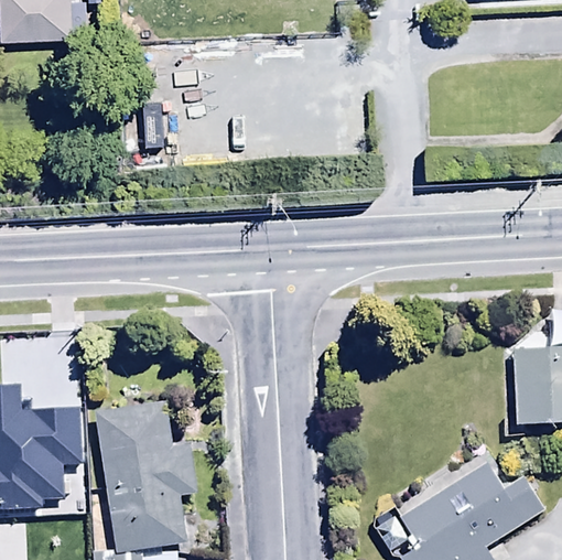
[(0,0),(0,42),(71,41),(69,0),(0,0)]
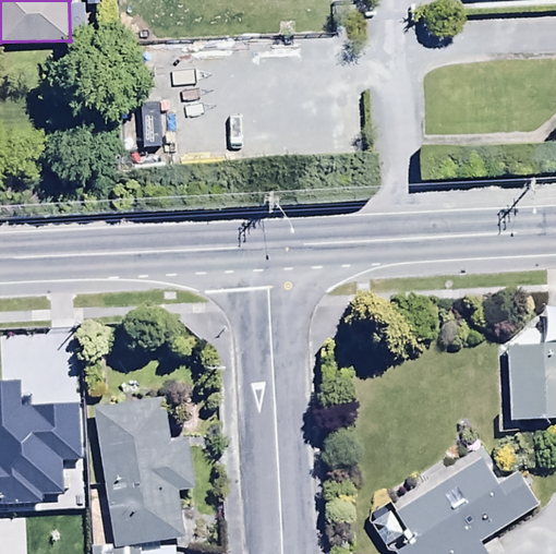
[(555,345),(508,346),(509,419),(555,418),(555,345)]
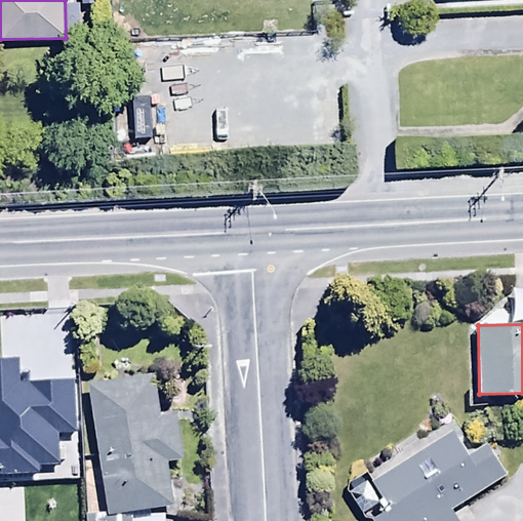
[(107,512),(152,507),(171,505),(165,462),(184,459),(177,411),(158,414),(153,376),(88,386),(107,512)]
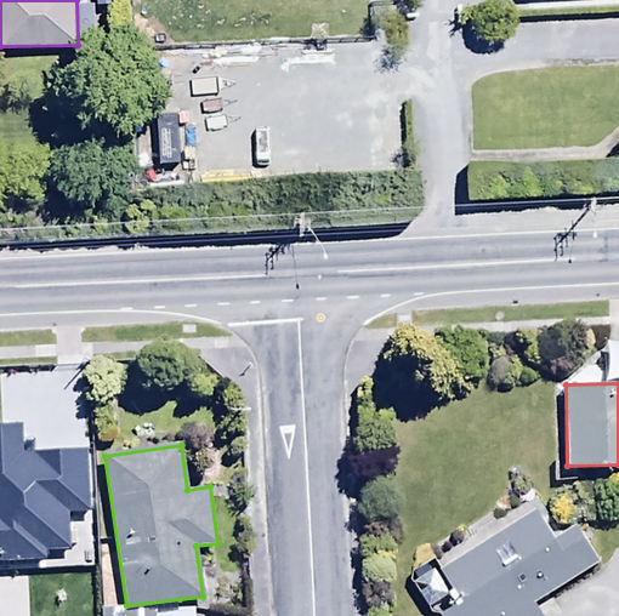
[(22,462),(22,473),(0,473),(0,542),(13,543),(12,536),(54,536),(54,552),(66,552),(66,563),(47,563),(47,615),(95,615),(94,518),(64,518),(64,472),(45,472),(45,462),(22,462)]
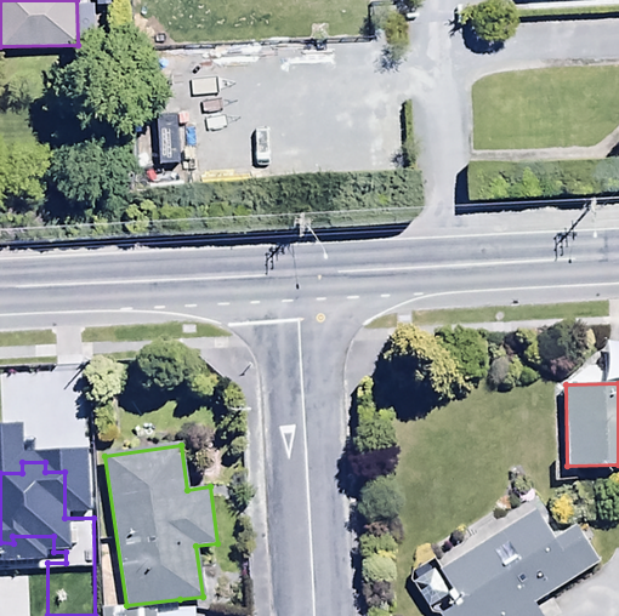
[(555,537),(537,508),(437,571),(455,600),(436,612),(437,615),(543,615),(535,604),(600,563),(574,524),(555,537)]
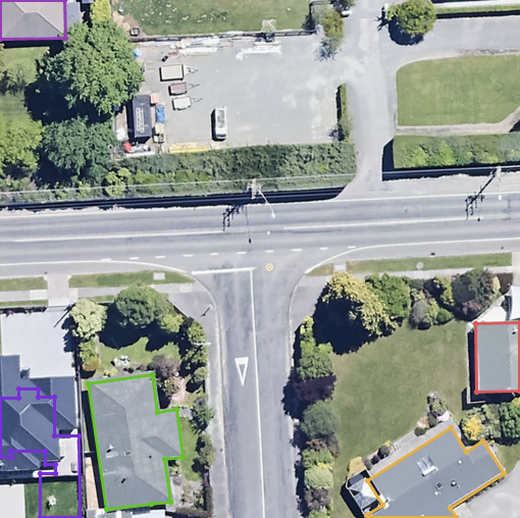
[(151,504),(106,509),(86,510),(86,517),(164,517),(164,511),(151,512),(151,504)]
